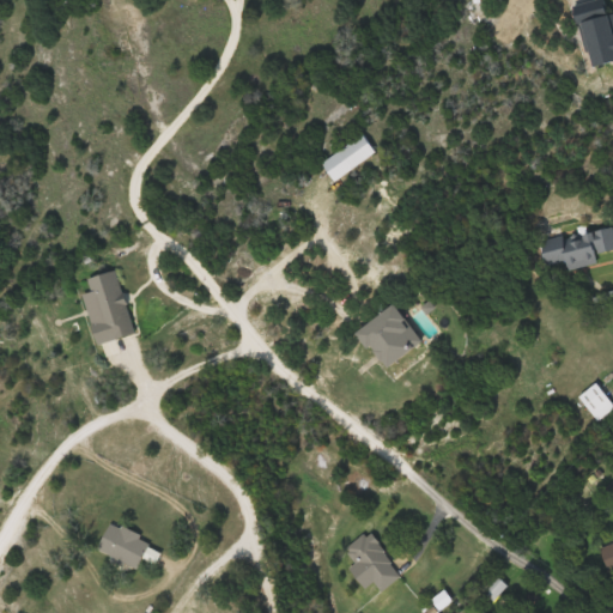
[(377,152),(363,134),(322,165),(335,182),(377,152)]
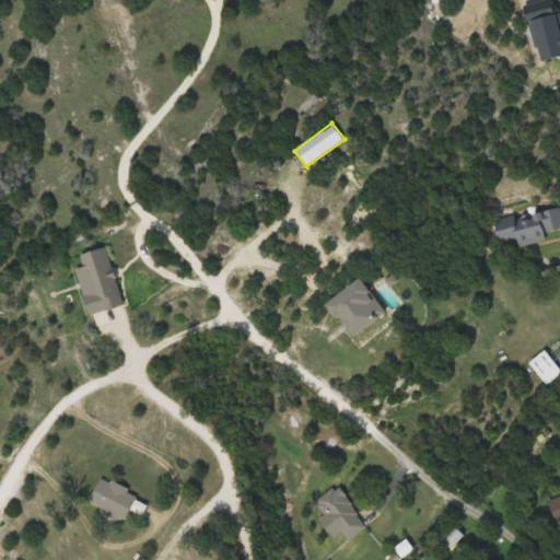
[(518,247),(546,242),(545,232),(559,228),(559,209),(513,219),(518,247)]
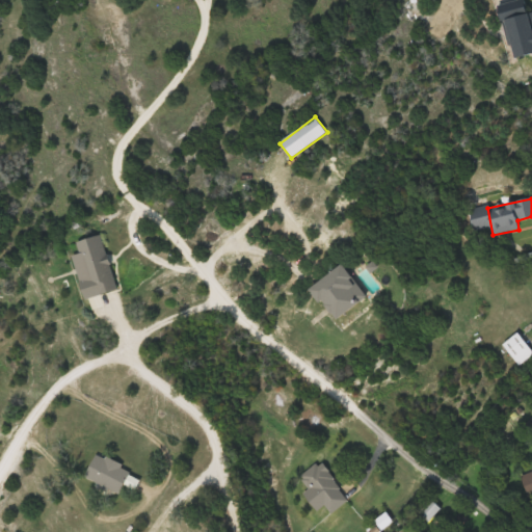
[(103,236),(79,241),(88,278),(81,281),(85,298),(117,290),(103,236)]
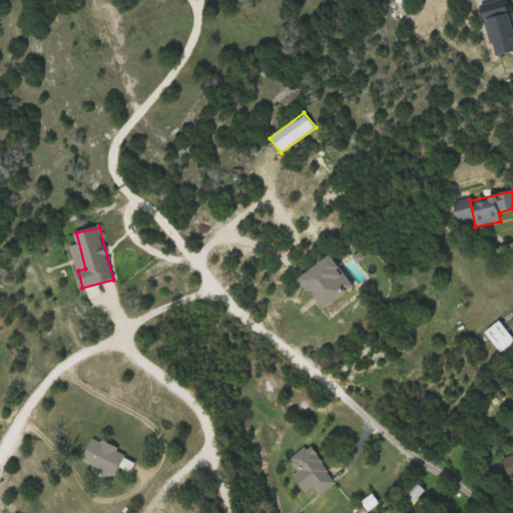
[(300,278),(323,310),(354,287),(332,255),(300,278)]
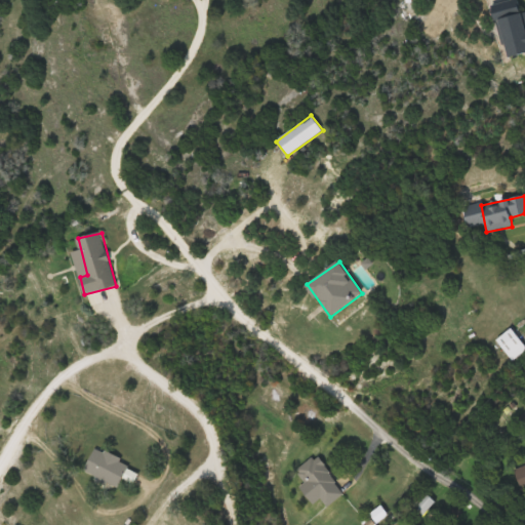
[(511,361),(524,352),(524,348),(513,329),(497,338),(511,361)]
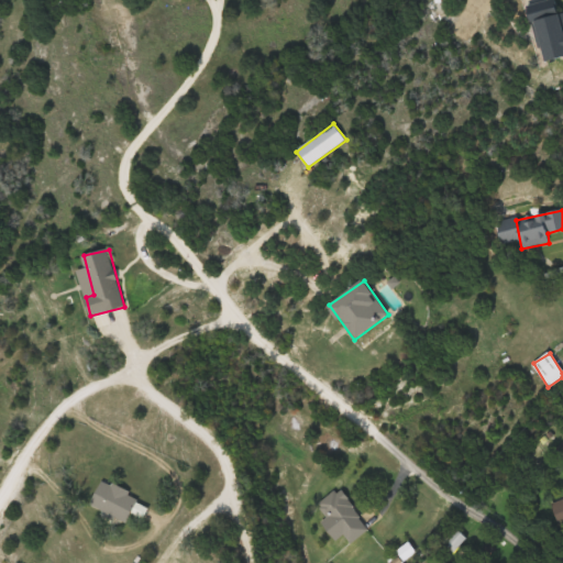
[(90,506),(128,523),(140,497),(102,479),(90,506)]
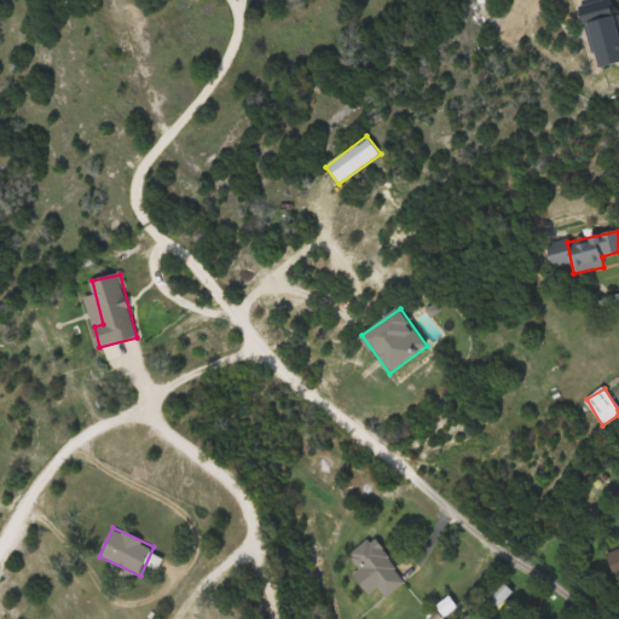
[(406,583),(376,537),(351,554),(362,571),(357,573),(370,595),(381,588),(386,596),(406,583)]
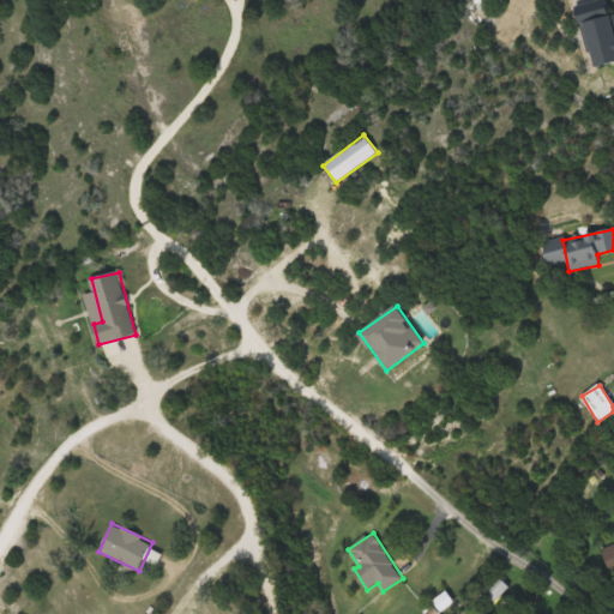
[(613,541),(601,546),(609,575),(613,572),(613,541)]
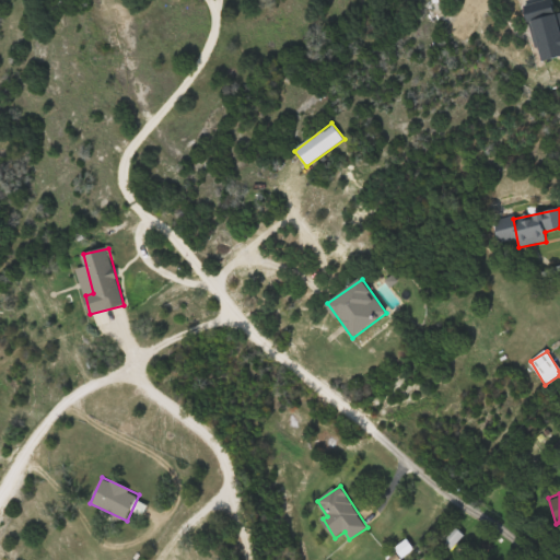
[(465,537),(455,526),(442,538),(452,548),(465,537)]
